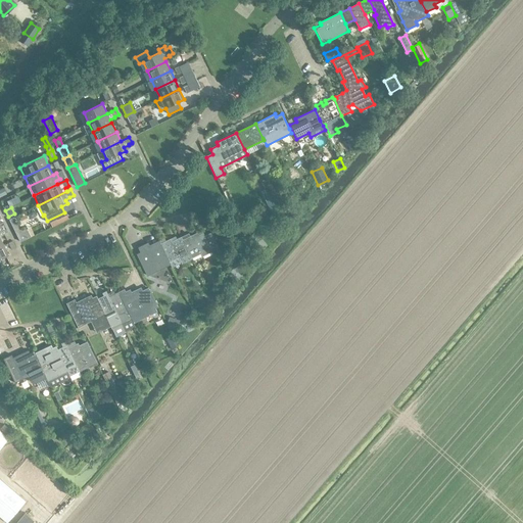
[(13,218),(9,220),(20,242),(31,237),(27,229),(22,231),(18,224),(17,225),(13,218)]
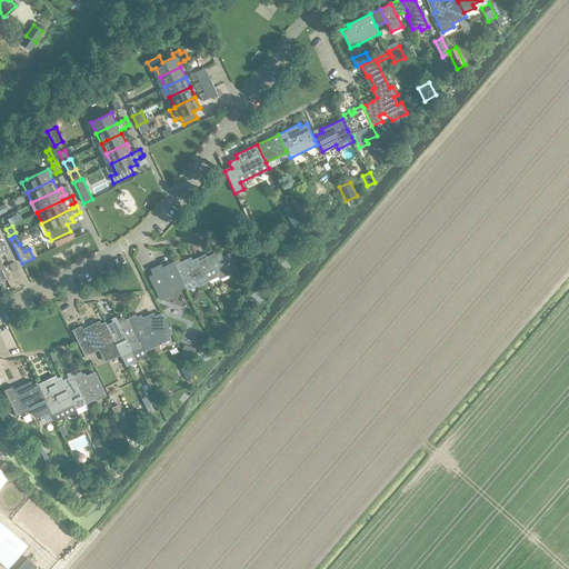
[(221,253),(210,258),(218,276),(220,278),(230,273),(232,277),(239,273),(229,252),(222,256),(221,253)]
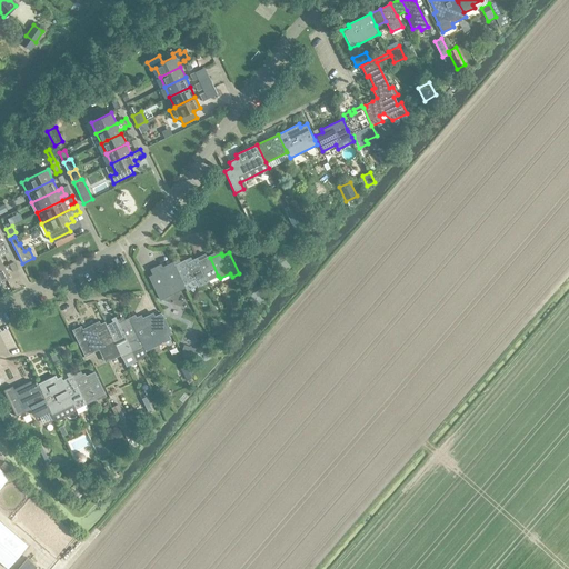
[(209,256),(199,260),(208,280),(218,276),(210,258),(209,256)]
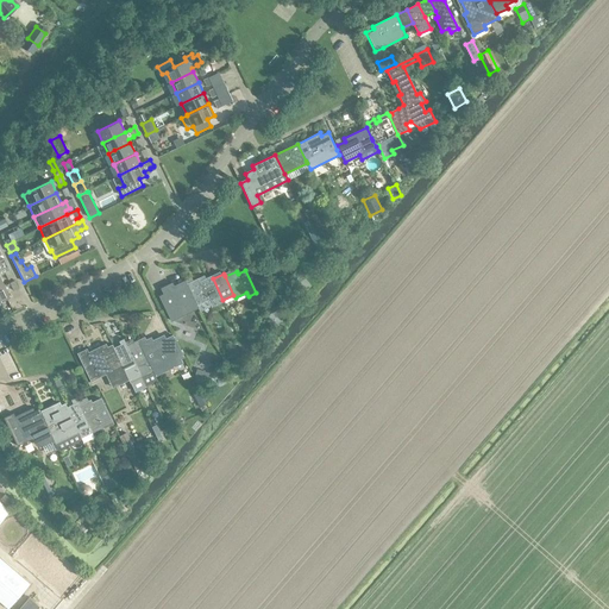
[(211,276),(200,281),(208,300),(209,302),(212,308),(213,308),(224,302),(223,300),(213,278),(211,276)]
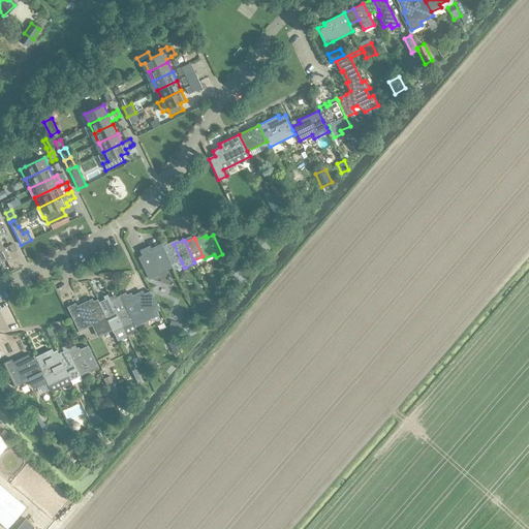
[(172,241),(162,246),(172,265),(181,260),(174,244),(172,241)]
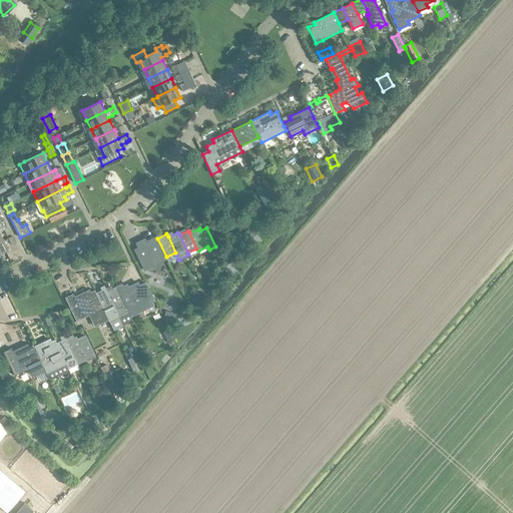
[(252,233),(247,240),(254,246),(261,239),(252,233)]
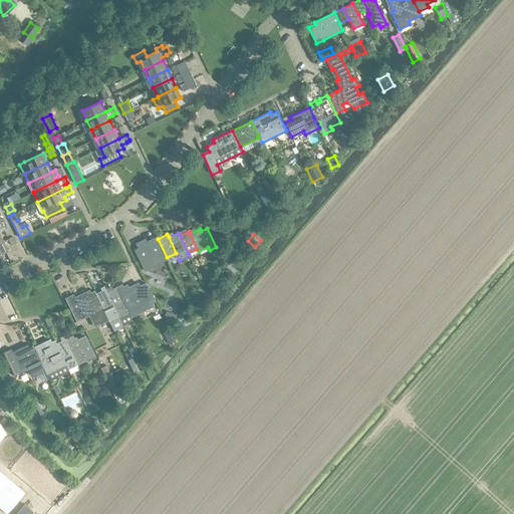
[(146,238),(136,243),(140,251),(136,253),(145,270),(167,259),(167,257),(158,239),(157,236),(147,241),(146,238)]
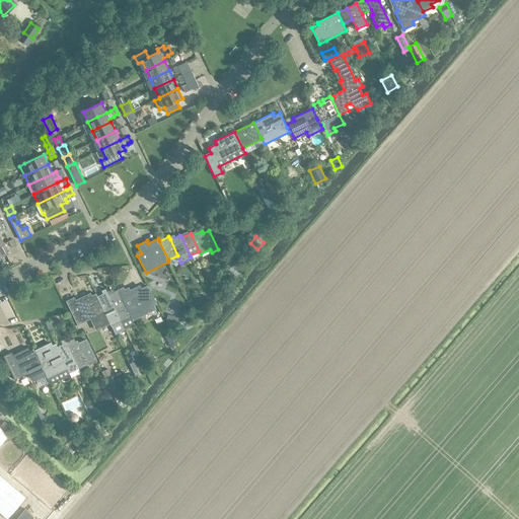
[(4,243),(0,244),(0,256),(9,252),(4,243)]
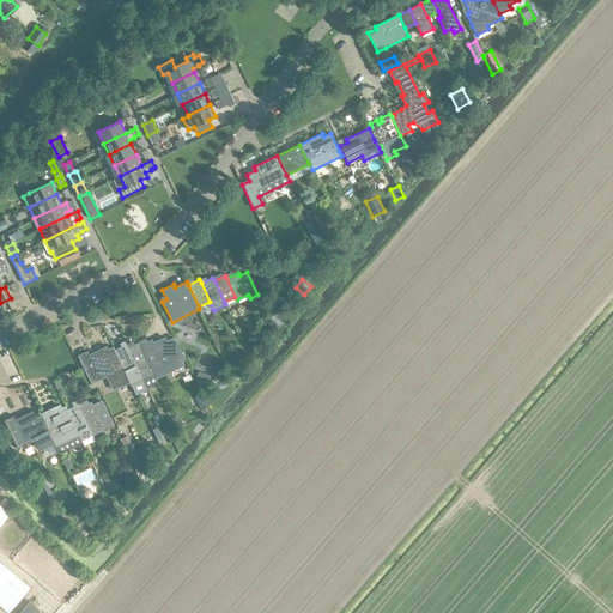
[(274,303),(265,308),(273,326),(275,325),(277,327),(285,323),(274,303)]
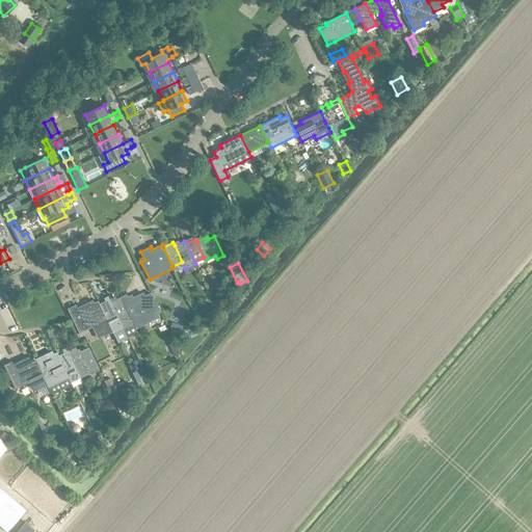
[(127,293),(121,296),(137,330),(157,320),(143,293),(134,298),(133,295),(129,297),(127,293)]
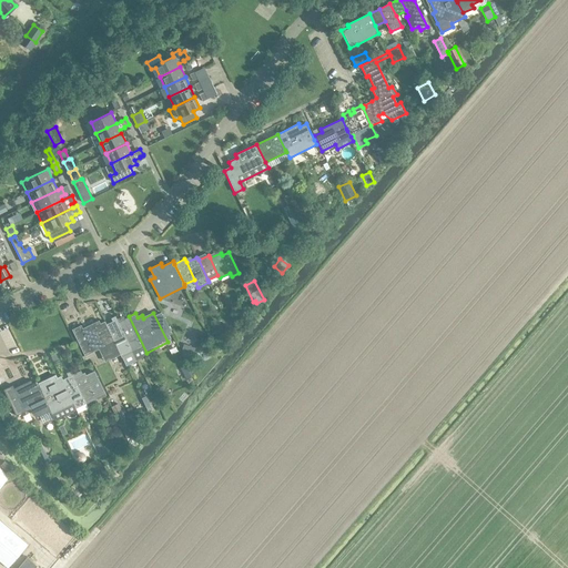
[(113,321),(107,324),(114,341),(128,367),(138,362),(118,320),(117,318),(115,316),(111,317),(113,321)]
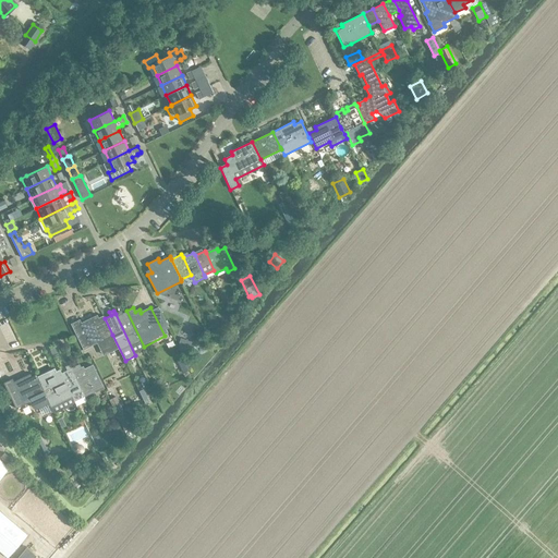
[(122,311),(116,314),(135,354),(145,350),(144,347),(126,311),(123,313),(122,311)]
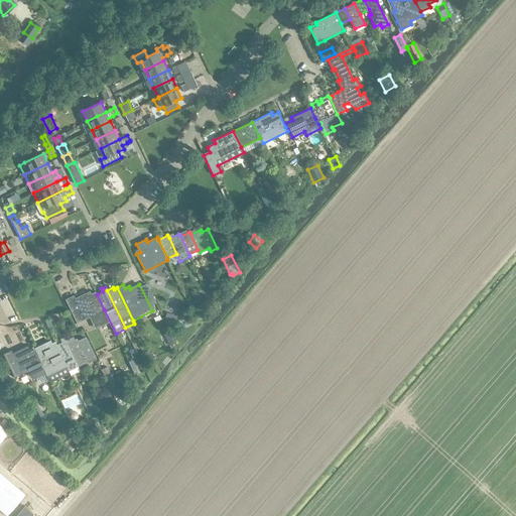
[(74,295),(66,299),(76,320),(83,316),(93,311),(94,314),(104,310),(104,309),(97,294),(95,291),(86,296),(85,293),(75,298),(74,295)]
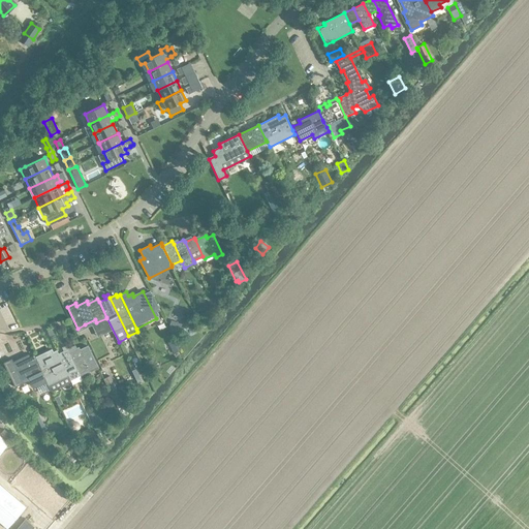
[(170,320),(168,328),(173,337),(178,335),(182,323),(170,320)]
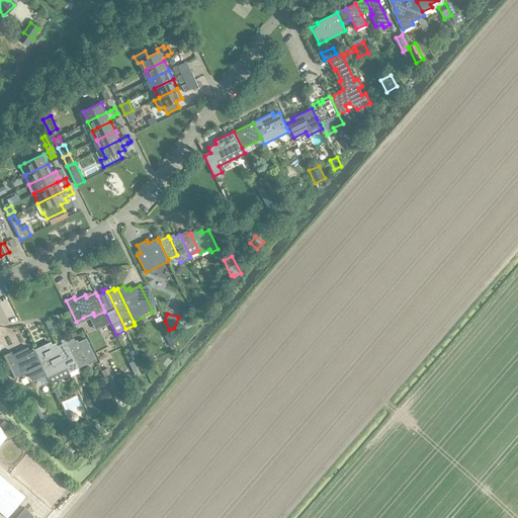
[(170,332),(164,335),(170,347),(176,344),(170,332)]
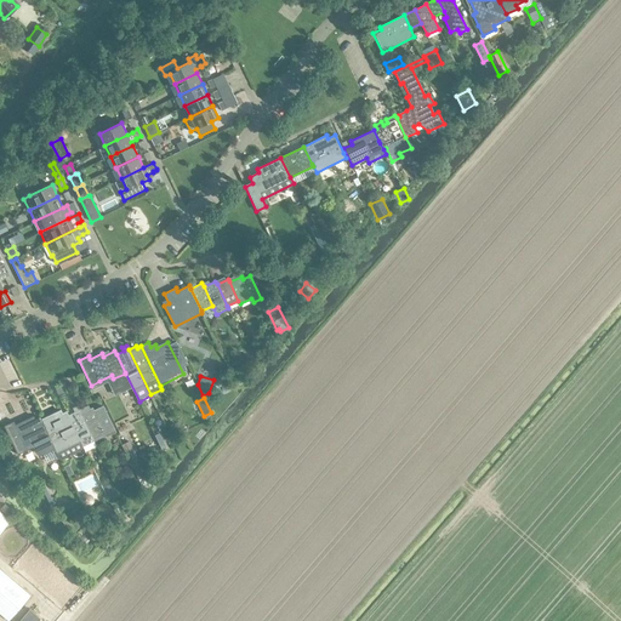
[(68,415),(79,437),(78,437),(83,446),(95,440),(80,412),(81,412),(79,409),(78,404),(73,406),(74,411),(68,415)]
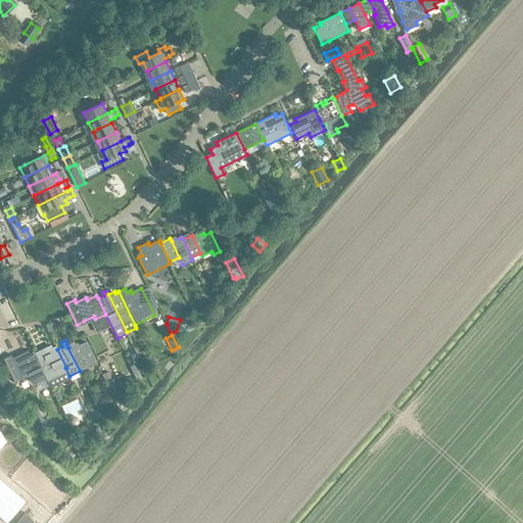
[(68,347),(67,347),(80,371),(88,367),(89,368),(97,364),(95,359),(87,342),(80,345),(78,342),(68,347)]
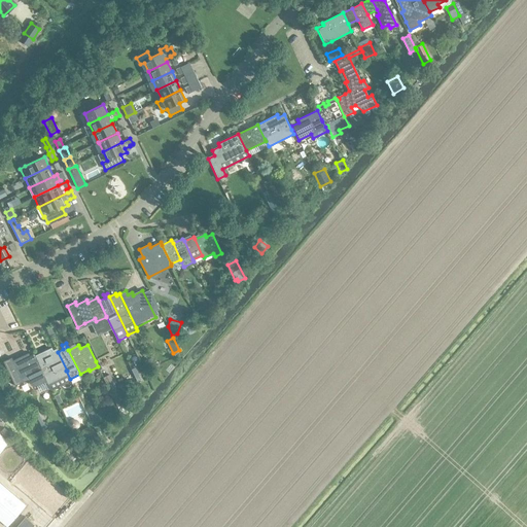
[(35,356),(44,375),(51,390),(71,381),(70,379),(66,371),(67,371),(58,352),(57,349),(46,354),(45,351),(35,356)]
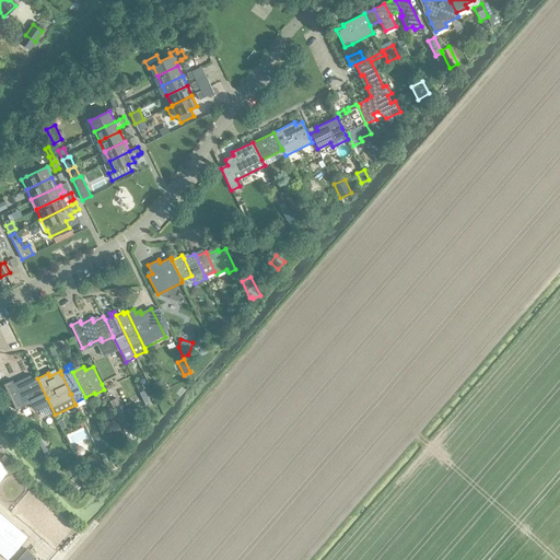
[(12,380),(3,384),(15,410),(24,406),(30,404),(32,407),(33,409),(36,410),(38,410),(39,409),(49,405),(54,415),(55,415),(47,398),(37,378),(36,375),(32,377),(30,375),(24,377),(13,383),(12,380)]
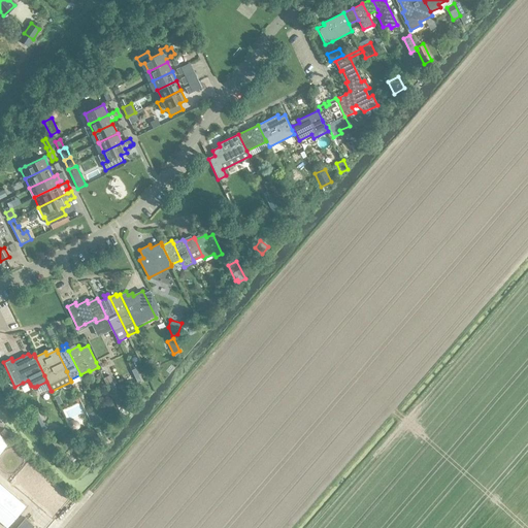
[(111,374),(103,378),(119,408),(122,416),(123,419),(128,415),(128,414),(129,414),(126,405),(127,404),(111,374)]
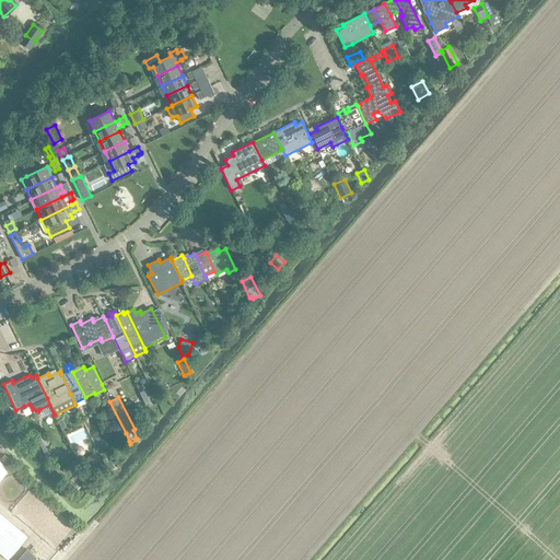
[(0,553),(7,559),(8,559),(27,537),(0,513),(0,553)]
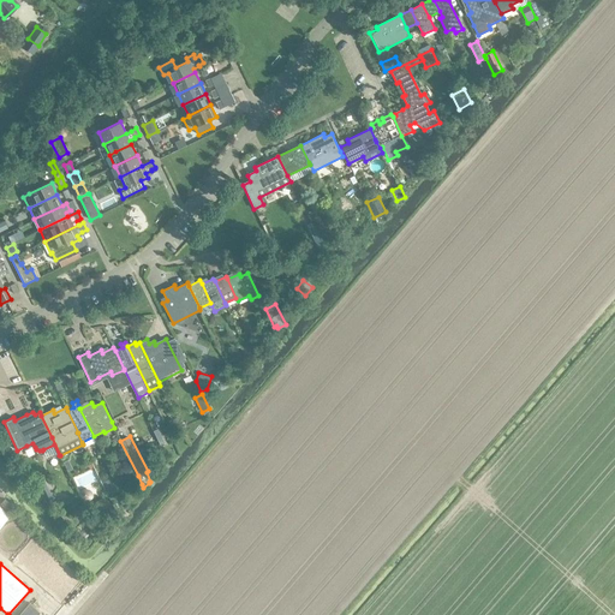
[(18,614),(42,614),(29,603),(18,614)]
